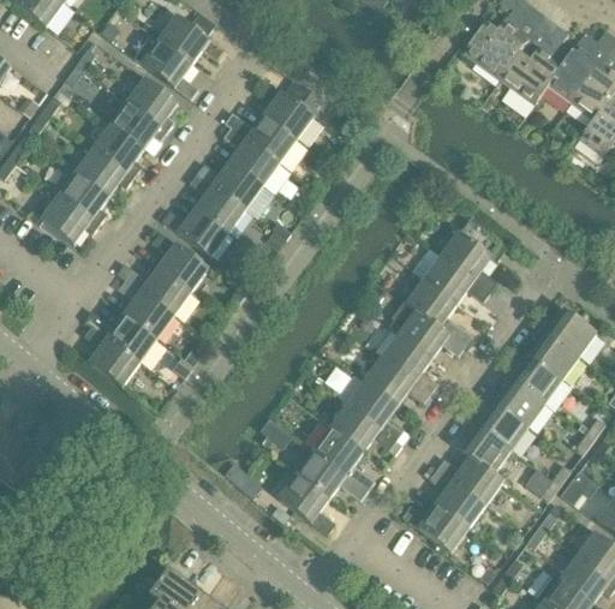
[(63,4),(58,0),(9,0),(46,28),(63,4)]
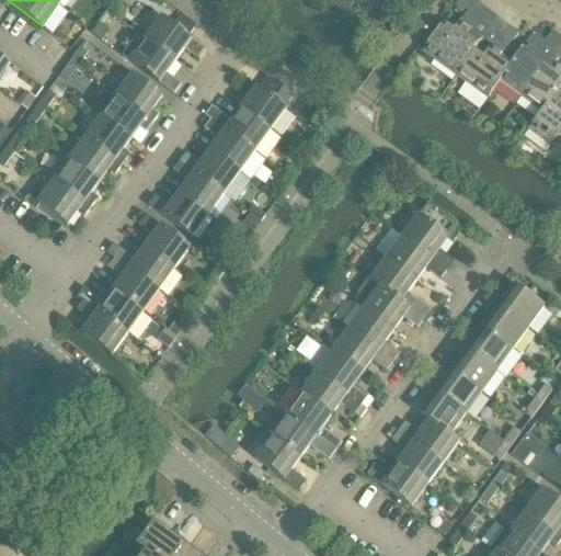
[(329,0),(345,13),(354,1),(352,0),(329,0)]
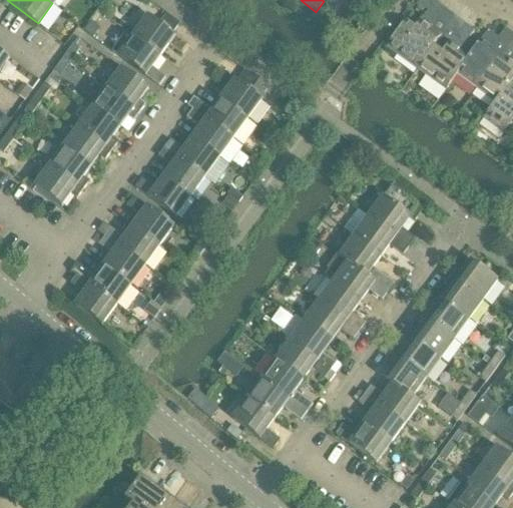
[(352,0),(365,9),(371,0),(352,0)]
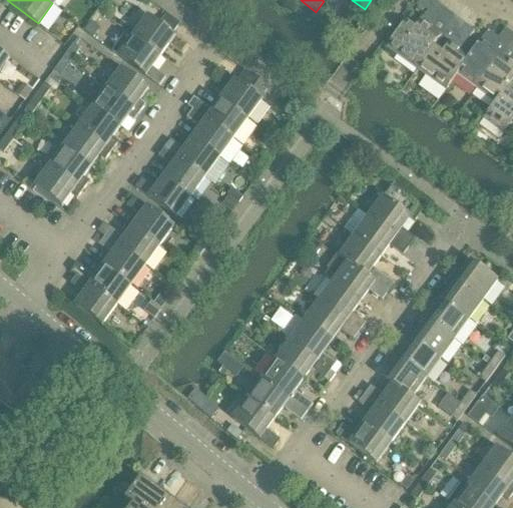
[(387,43),(416,64),(425,52),(436,38),(441,32),(431,24),(445,5),(437,0),(419,0),(418,1),(427,8),(416,23),(406,16),(387,43)]
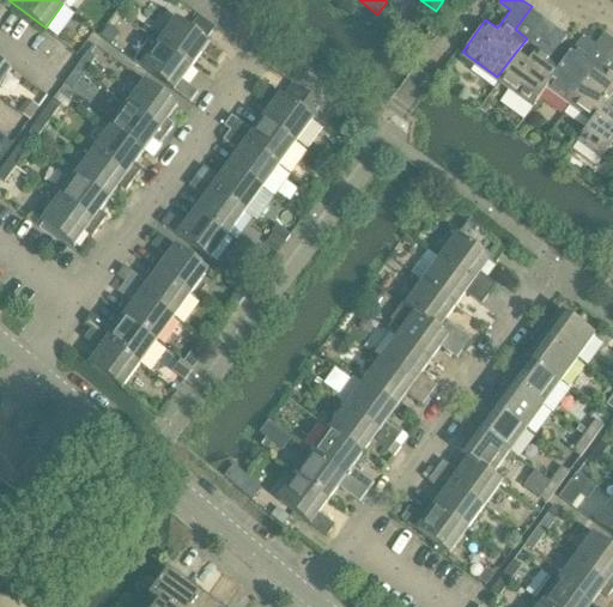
[(225,50),(176,16),(158,41),(190,65),(201,50),(217,61),(225,50)]
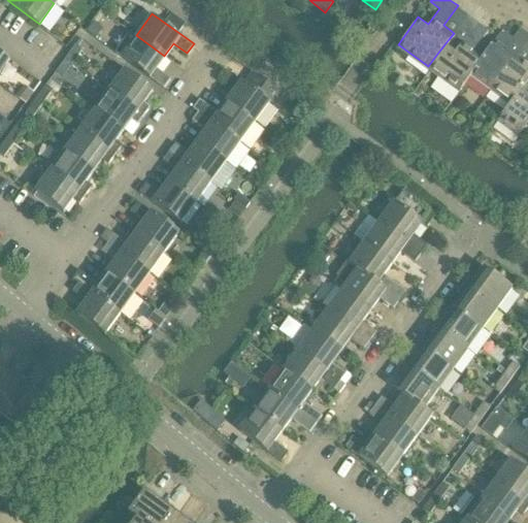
[(102,25),(93,18),(86,27),(95,34),(102,25)]
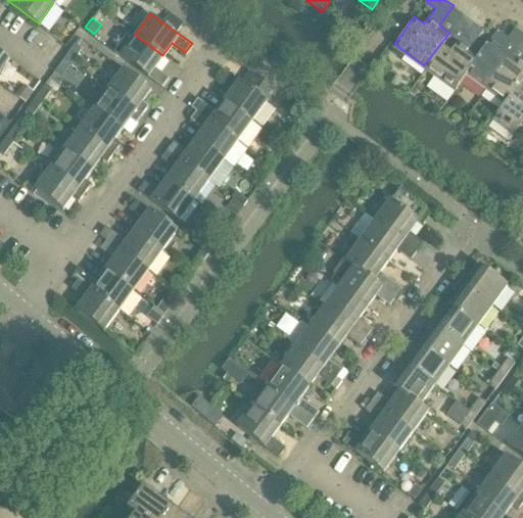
[(455,88),(467,72),(466,72),(477,55),(468,48),(476,37),(484,27),(473,19),(454,45),(444,39),(433,53),(424,65),(455,88)]
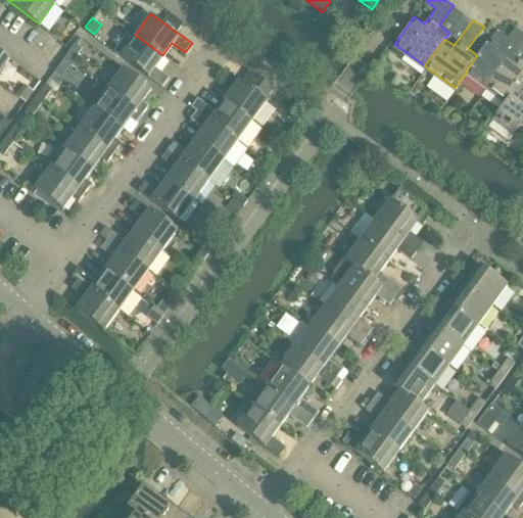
[(486,86),(511,51),(502,45),(509,35),(497,28),(485,44),(476,37),(468,48),(477,55),(466,72),(467,72),(486,86)]
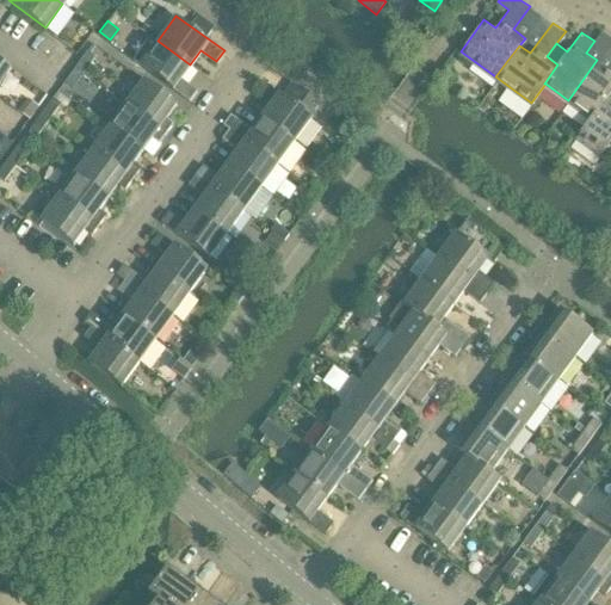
[(149,36),(133,57),(189,99),(197,87),(181,75),(190,65),(158,41),(149,36)]
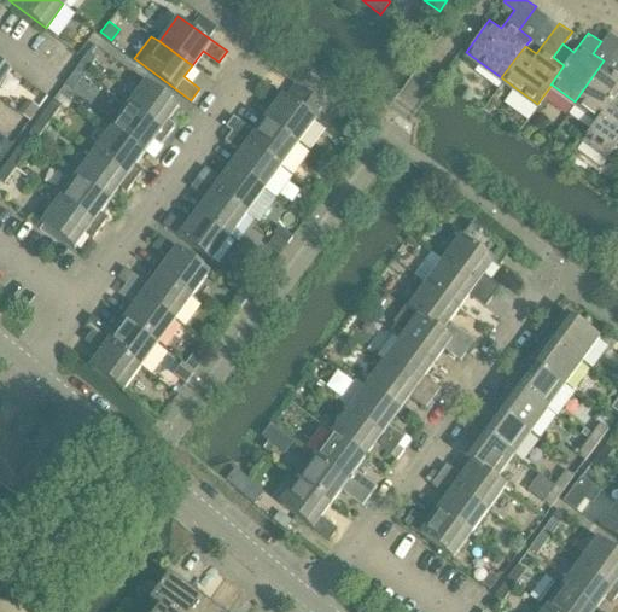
[(74,66),(82,74),(95,54),(87,50),(74,66)]
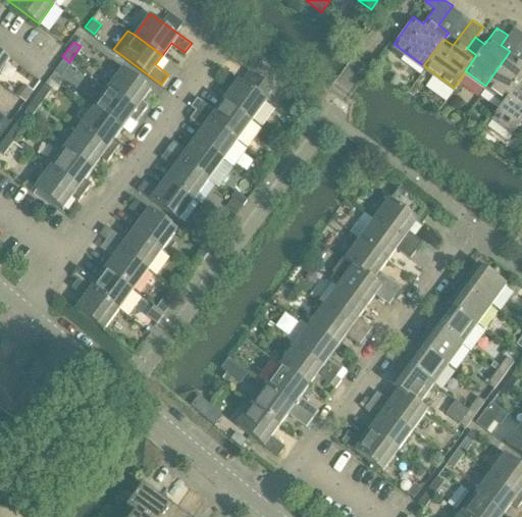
[(0,68),(9,57),(0,50),(0,68)]
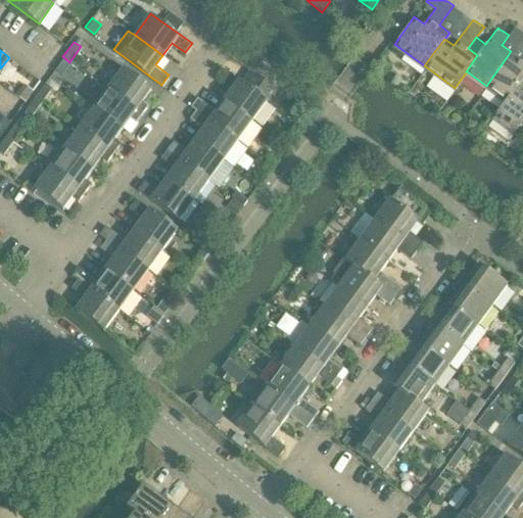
[(486,86),(506,100),(507,100),(519,84),(522,87),(522,54),(520,58),(511,51),(486,86)]
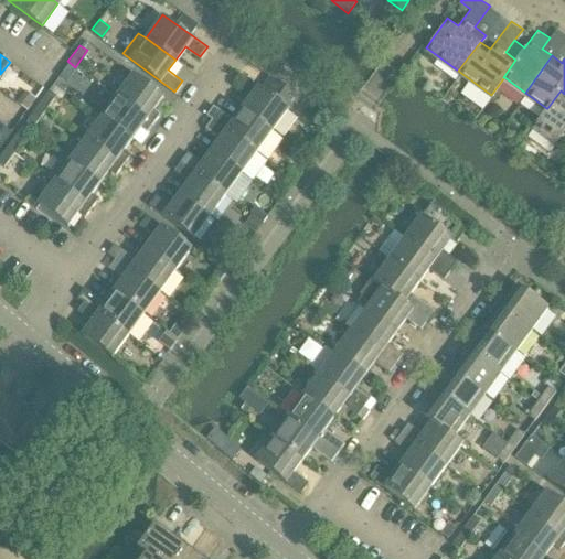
[(75,67),(67,61),(59,74),(66,79),(75,67)]
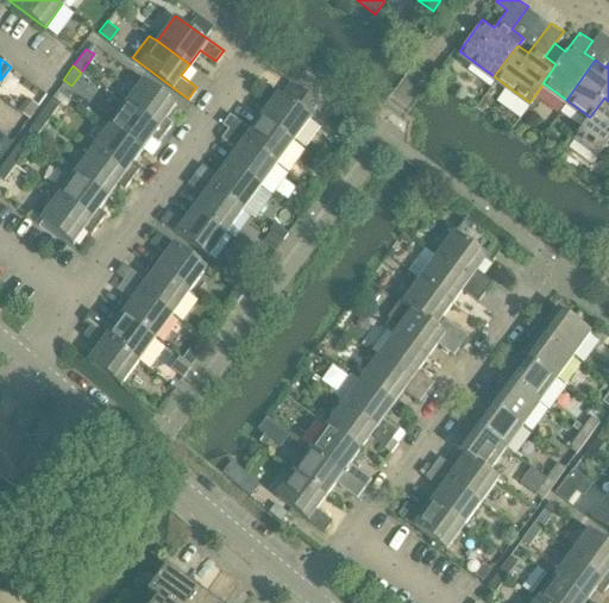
[(125,102),(163,131),(171,120),(164,115),(175,101),(143,77),(125,102)]
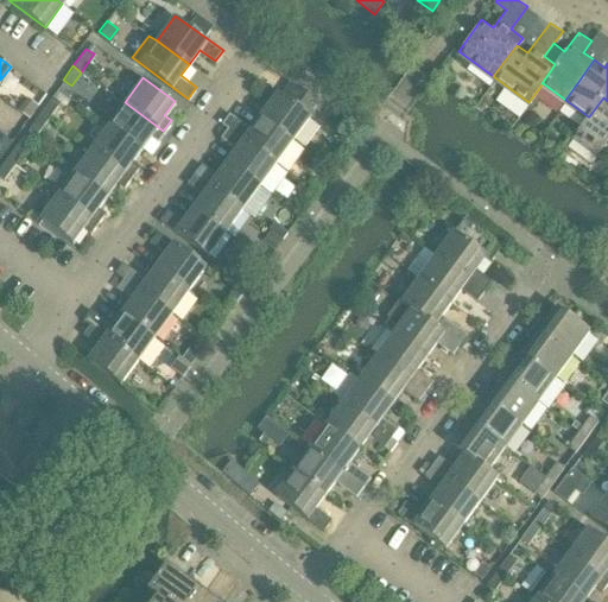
[(260,115),(292,139),(309,115),(315,120),(324,106),(291,81),(282,93),(261,78),(254,89),(271,101),(260,115)]
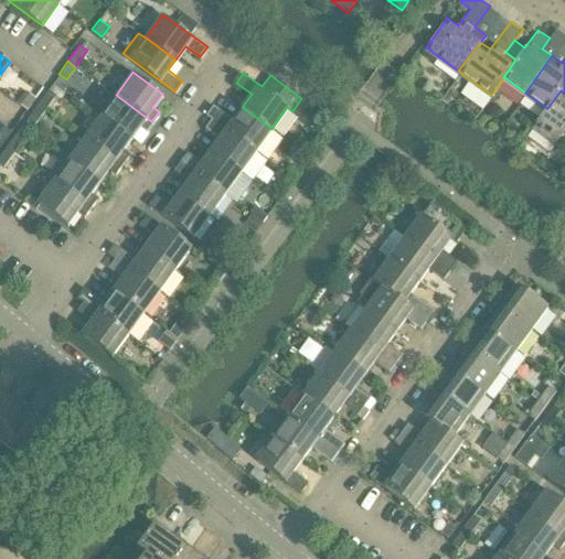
[(23,88),(16,100),(27,109),(34,96),(23,88)]
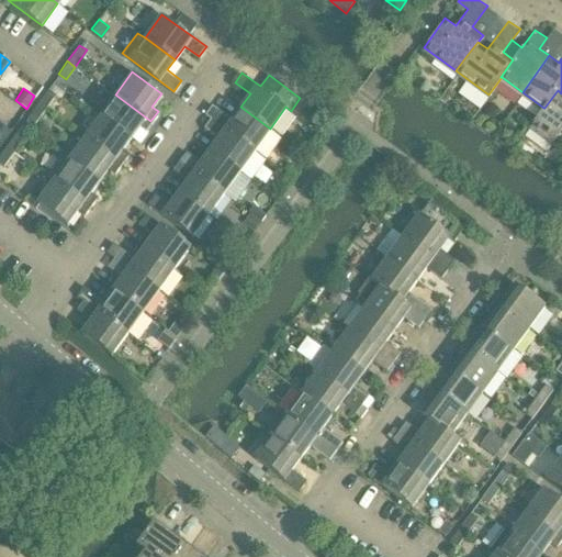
[(37,102),(45,108),(56,92),(48,88),(37,102)]
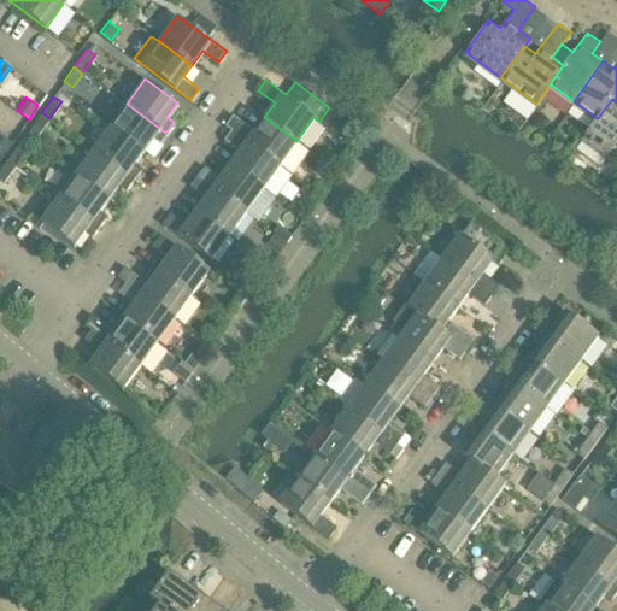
[(616,103),(612,99),(598,118),(597,118),(583,137),(616,162),(616,103)]
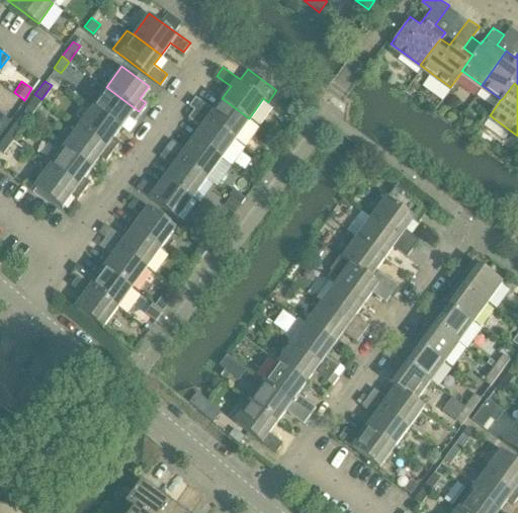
[(91,107),(118,127),(127,114),(134,119),(139,111),(106,87),(91,107)]
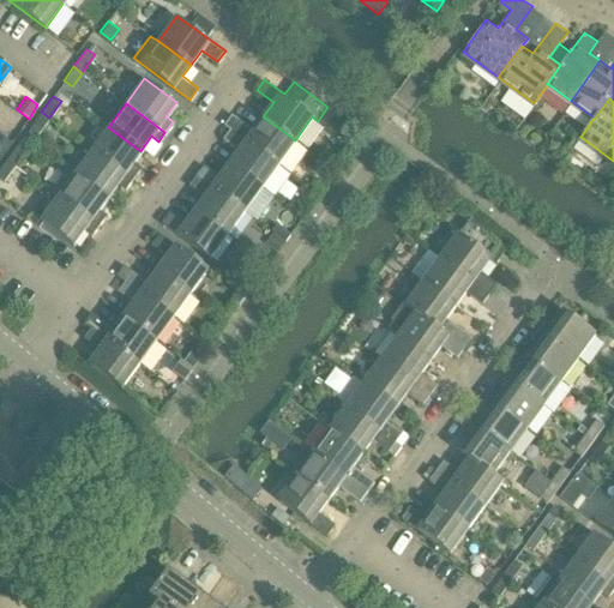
[(49,118),(41,112),(30,127),(38,133),(49,118)]
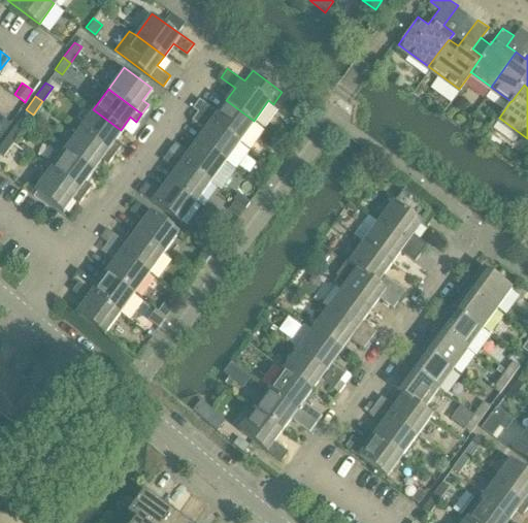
[(254,121),(226,100),(219,110),(199,97),(193,105),(198,108),(197,110),(238,140),(254,121)]
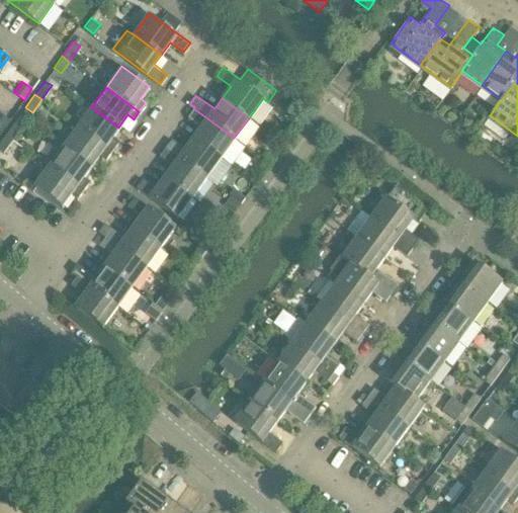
[(118,127),(91,107),(77,127),(110,151),(117,141),(111,138),(118,127)]
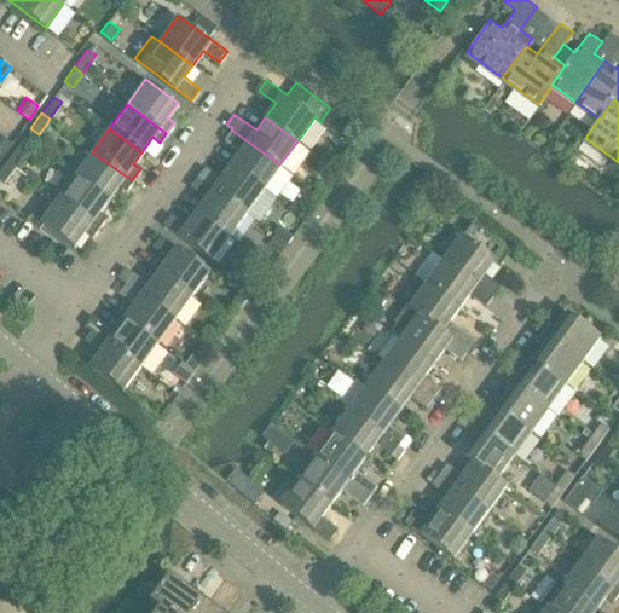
[(231,165),(262,188),(279,165),(231,129),(225,138),(242,149),(231,165)]
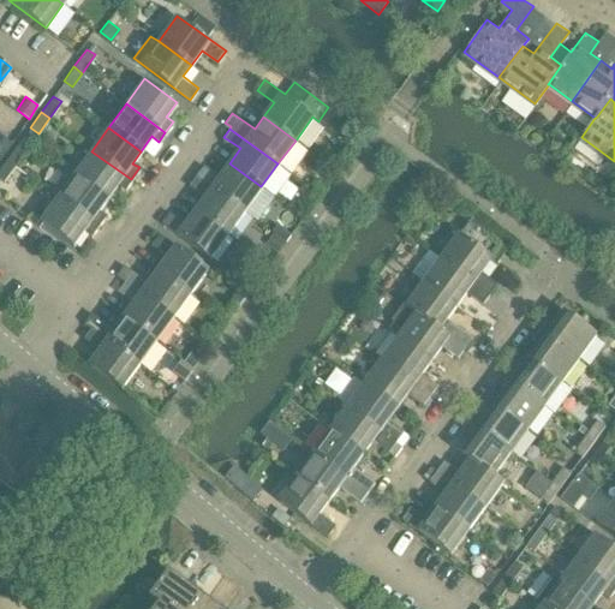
[(0,135),(0,159),(12,144),(0,135)]
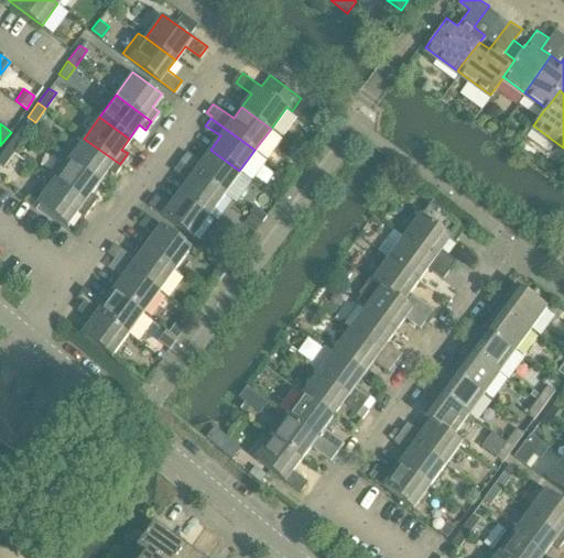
[(533,129),(529,126),(521,138),(525,140),(533,129)]
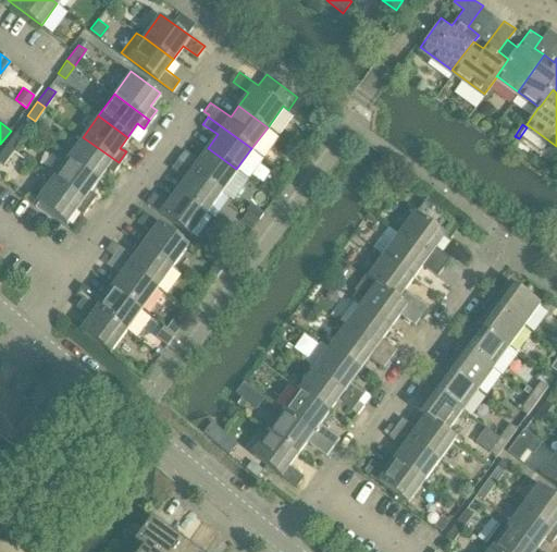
[(7,143),(14,148),(24,134),(17,129),(7,143)]
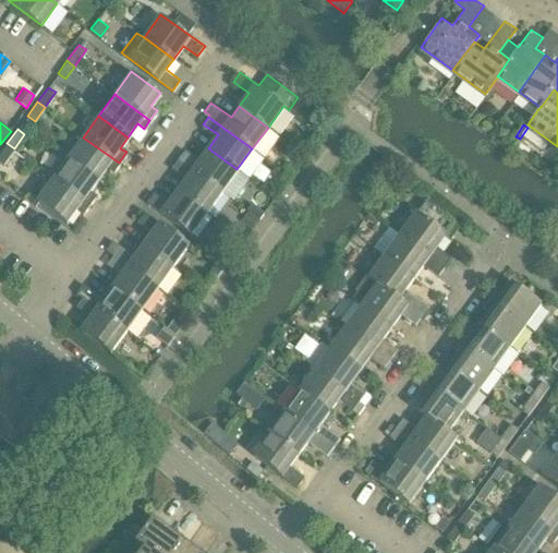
[(83,137),(69,156),(69,157),(97,179),(107,166),(113,171),(119,163),(83,137)]
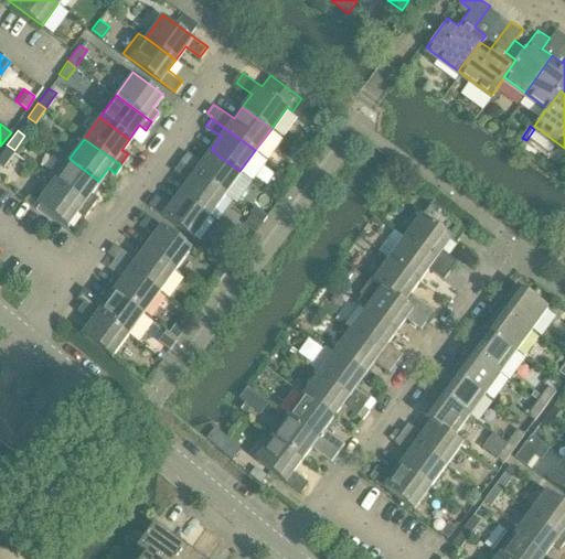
[(14,150),(7,144),(0,153),(0,162),(3,164),(14,150)]
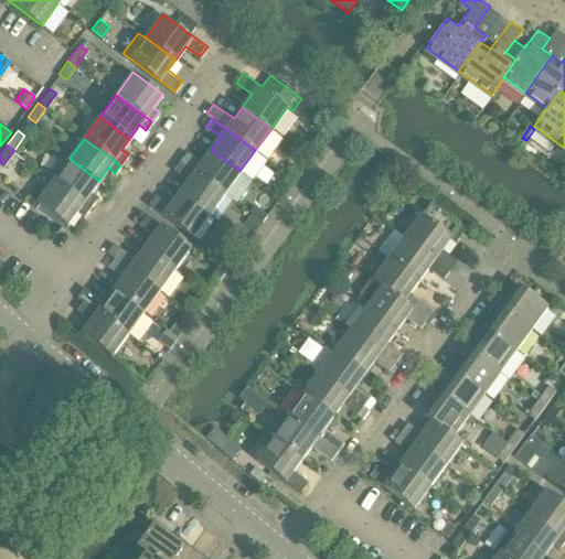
[(240,171),(211,150),(203,161),(188,150),(180,160),(224,193),(240,171)]
